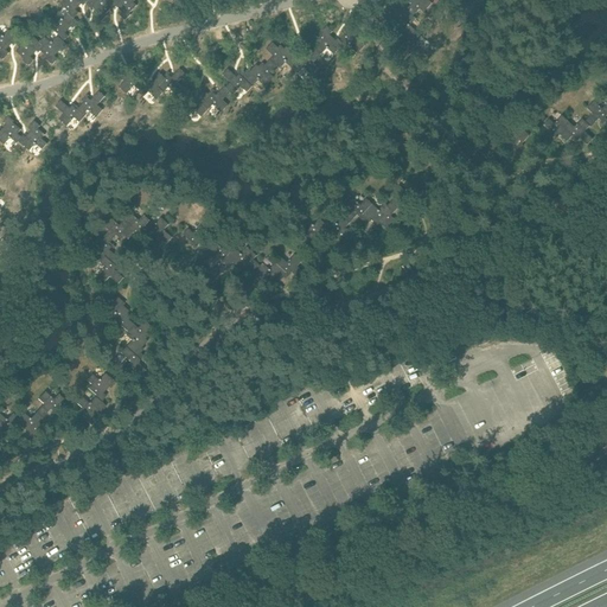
[(68,11),(66,13),(72,18),(74,18),(78,12),(75,10),(81,4),(83,5),(84,4),(84,2),(87,0),(63,0),(61,4),(68,11)]
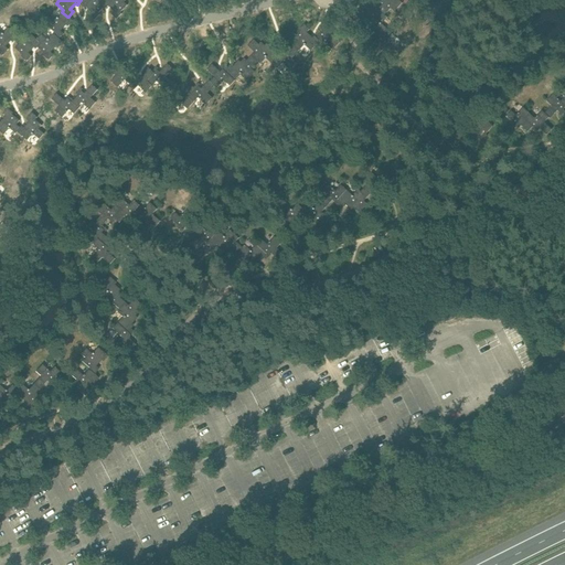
[(98,12),(105,6),(100,2),(102,0),(81,0),(78,2),(78,3),(84,8),(85,6),(92,11),(88,14),(94,20),(99,14),(98,12)]
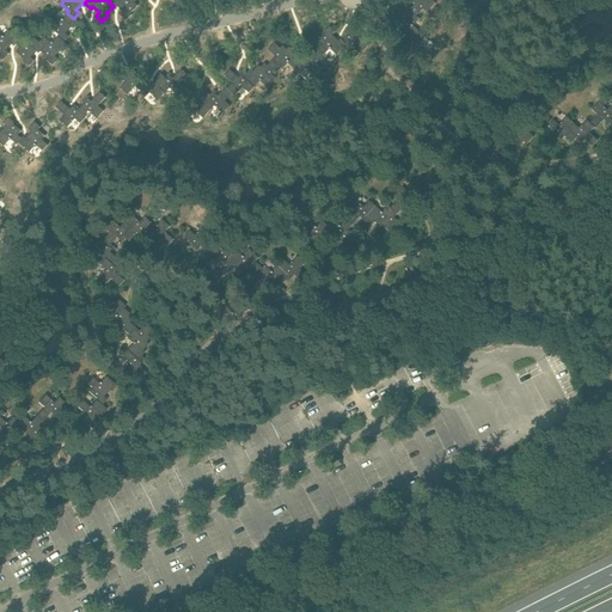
[(134,1),(134,0),(110,0),(109,2),(114,6),(115,7),(117,6),(123,12),(120,14),(126,20),(132,14),(130,13),(138,5),(134,1)]
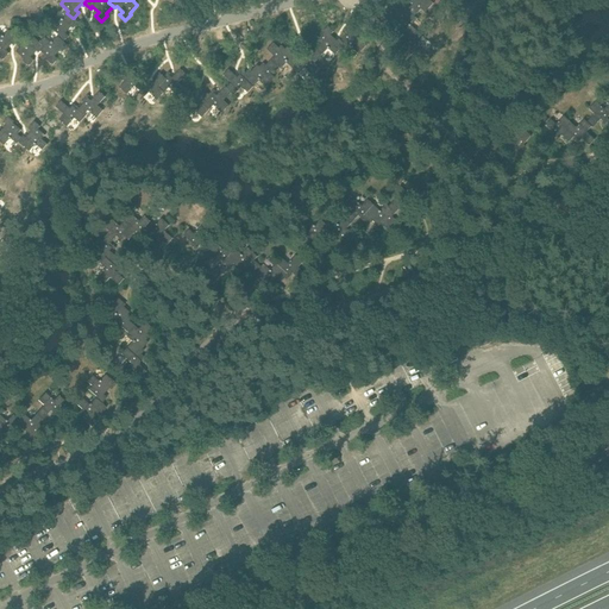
[(408,10),(415,17),(421,10),(425,13),(434,4),(429,0),(412,0),(410,2),(413,5),(408,10)]
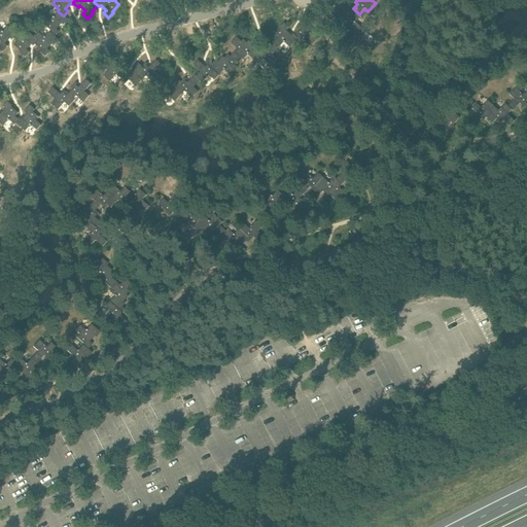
[(353,36),(361,27),(356,23),(361,16),(359,14),(353,8),(350,12),(344,6),(338,12),(343,16),(341,19),(344,22),(342,24),(349,30),(347,32),(349,34),(349,33),(353,36)]
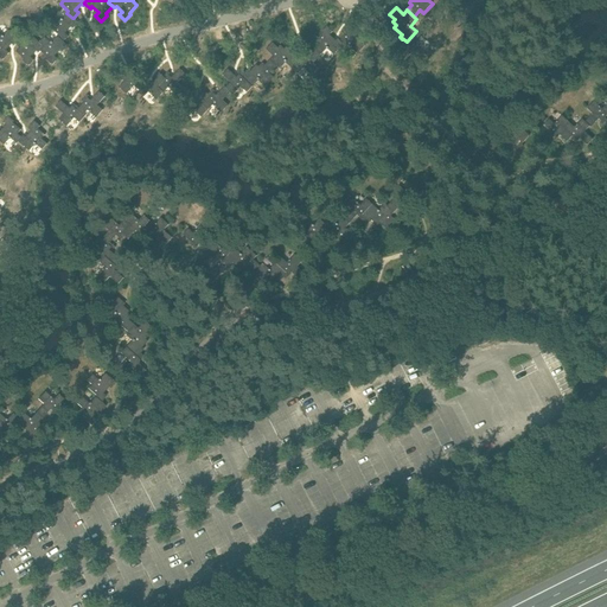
[(78,23),(74,18),(72,18),(66,13),(61,19),(55,13),(49,19),(53,23),(50,27),(58,34),(57,36),(63,42),(63,40),(68,36),(65,32),(70,26),(72,29),(78,23)]
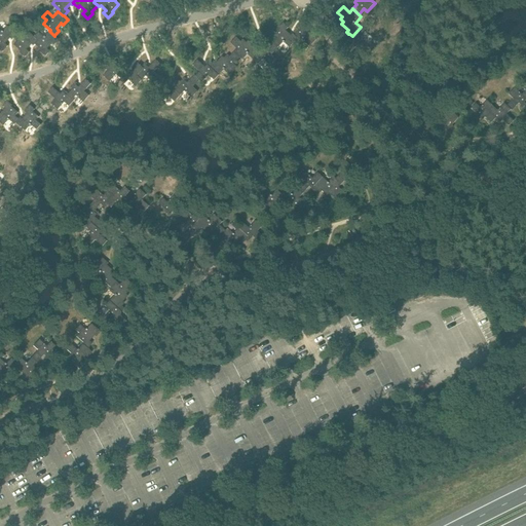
[(301,28),(295,35),(299,38),(295,42),(299,47),(304,41),(310,47),(320,38),(314,33),(312,34),(307,30),(309,27),(304,22),(300,27),(301,28)]
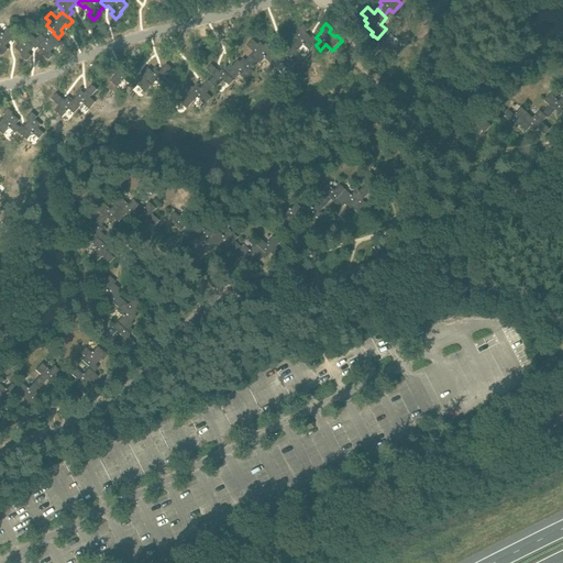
[(310,51),(316,45),(320,41),(316,37),(313,35),(312,37),(307,32),(309,30),(304,24),(299,30),(300,31),(294,39),(297,42),(293,45),(298,51),(304,45),(310,51)]
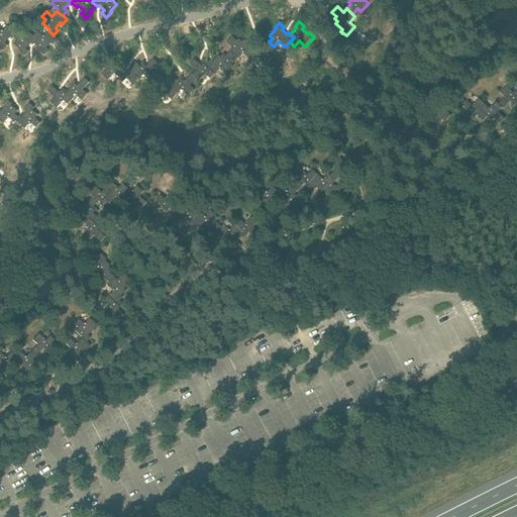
[(11,38),(12,36),(15,32),(7,24),(1,30),(0,28),(0,48),(2,50),(7,44),(5,41),(9,36),(11,38)]
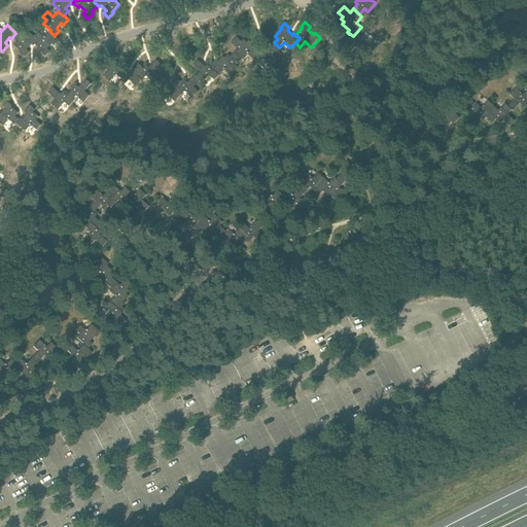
[(12,37),(16,41),(13,44),(21,50),(20,51),(25,57),(29,51),(27,48),(31,43),(33,45),(34,43),(37,40),(33,36),(34,36),(29,31),(23,37),(18,32),(15,33),(12,37)]
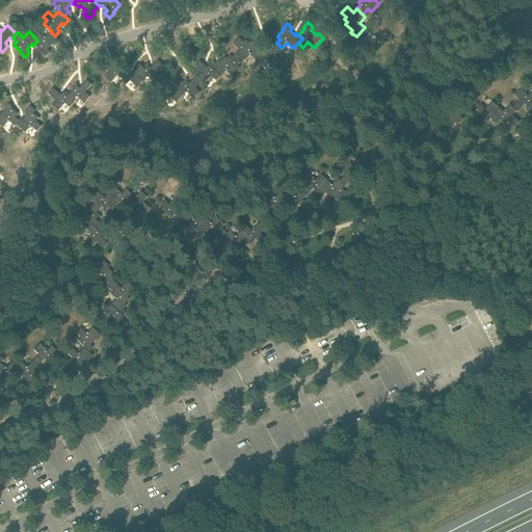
[(59,40),(55,35),(55,36),(50,31),(44,37),(38,31),(34,36),(33,36),(37,41),(34,44),(42,50),(41,52),(46,56),(50,51),(48,49),(52,44),(54,45),(59,40)]
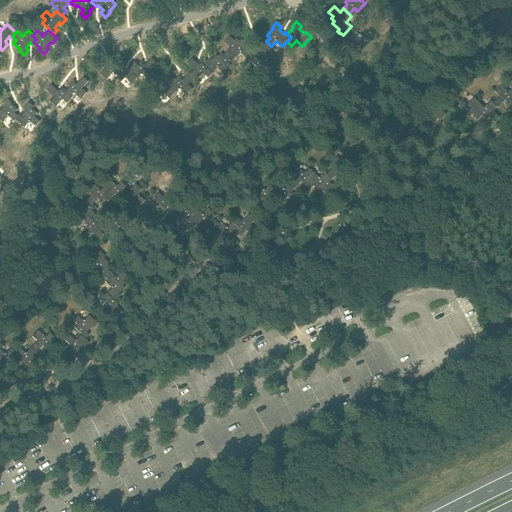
[(231,47),(228,50),(234,56),(236,58),(241,53),(247,58),(256,49),(252,45),(250,44),(249,45),(242,39),(240,41),(237,38),(235,40),(230,36),(225,42),(231,47)]
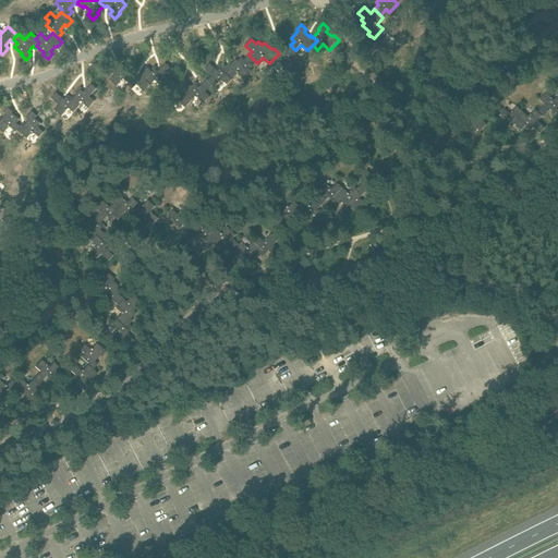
[(289,58),(295,50),(290,45),(282,53),(280,51),(281,50),(277,47),(275,49),(279,53),(269,63),(275,68),(280,62),(288,70),(294,62),(289,58)]
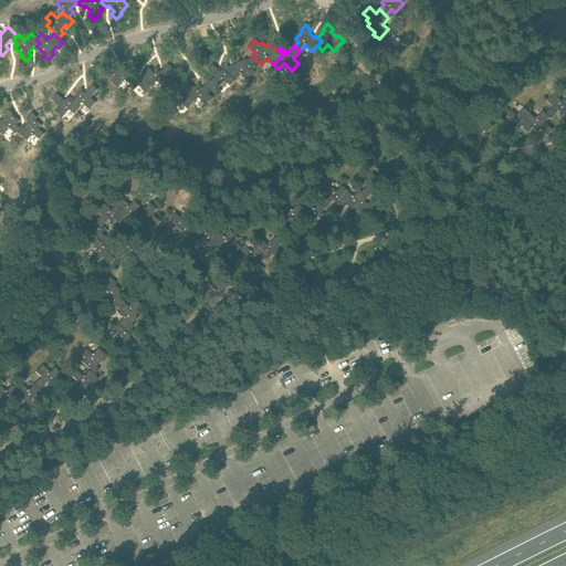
[(227,72),(236,81),(241,75),(248,81),(257,72),(252,69),(259,62),(252,55),(248,61),(245,59),(242,62),(240,60),(233,67),(231,65),(229,67),(230,69),(227,72)]
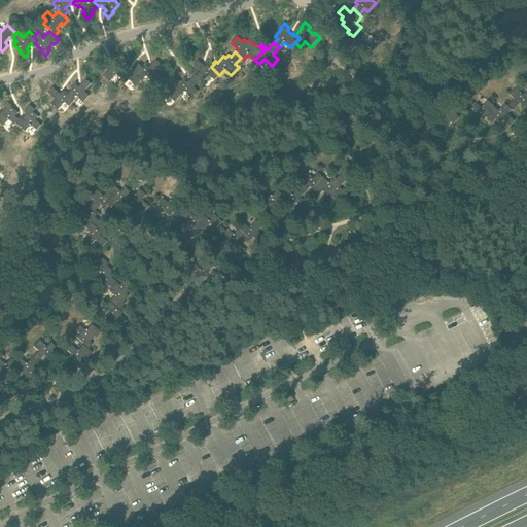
[(116,74),(123,79),(127,74),(125,72),(118,67),(120,65),(115,61),(111,65),(105,60),(101,65),(108,71),(103,76),(110,81),(116,74)]
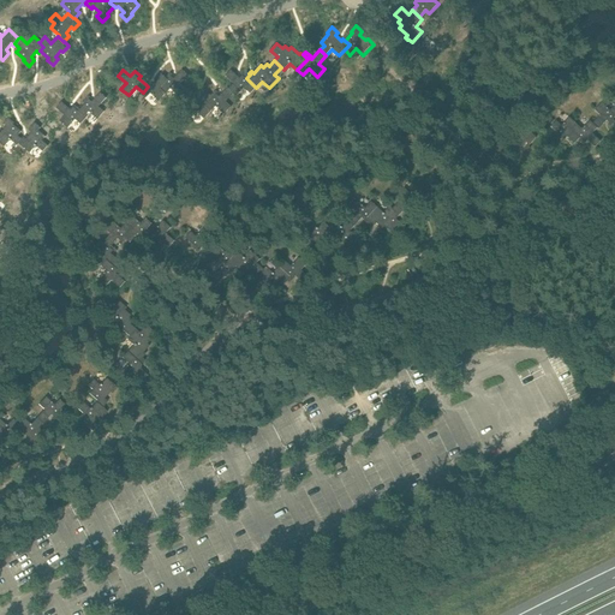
[(171,73),(166,78),(167,81),(160,89),(166,95),(171,89),(179,96),(186,89),(180,84),(187,75),(181,70),(173,79),(171,77),(172,75),(171,73)]
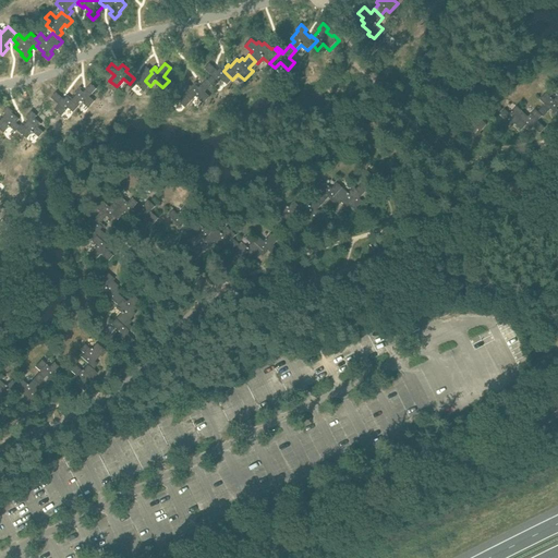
[(228,85),(232,80),(223,71),(227,68),(226,67),(223,64),(220,68),(220,69),(218,71),(210,63),(205,69),(213,75),(208,81),(213,84),(211,85),(215,87),(222,80),(228,85)]
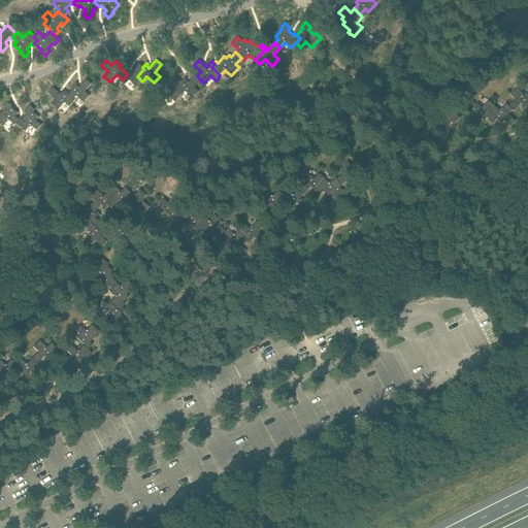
[(137,88),(142,81),(137,76),(143,69),(142,67),(139,65),(132,73),(129,71),(131,69),(129,67),(125,72),(127,74),(123,79),(120,81),(126,86),(130,81),(137,88)]
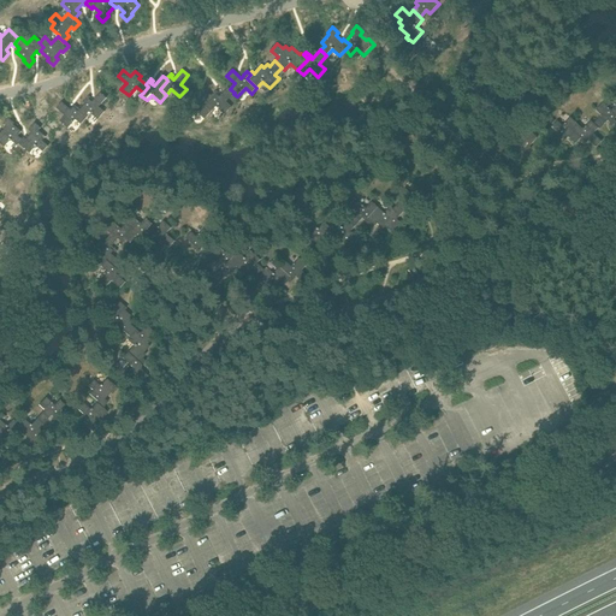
[(217,90),(212,95),(214,98),(207,106),(212,111),(217,106),(225,114),(232,107),(226,101),(234,94),(235,93),(230,89),(229,88),(220,96),(217,94),(219,93),(217,90)]
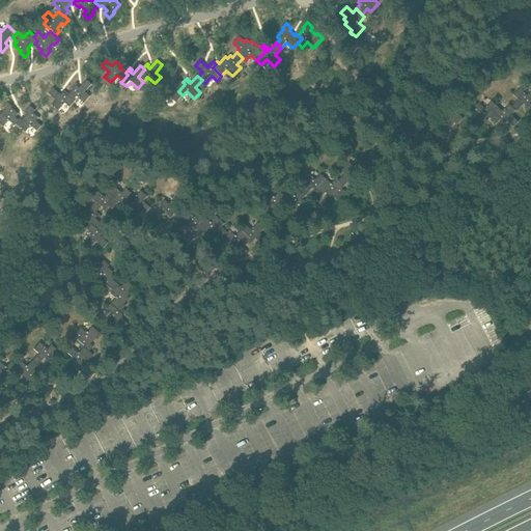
[(75,89),(70,94),(68,96),(74,102),(74,101),(78,96),(85,103),(91,96),(86,92),(92,84),(87,80),(80,88),(78,86),(79,84),(77,83),(73,88),(75,89)]
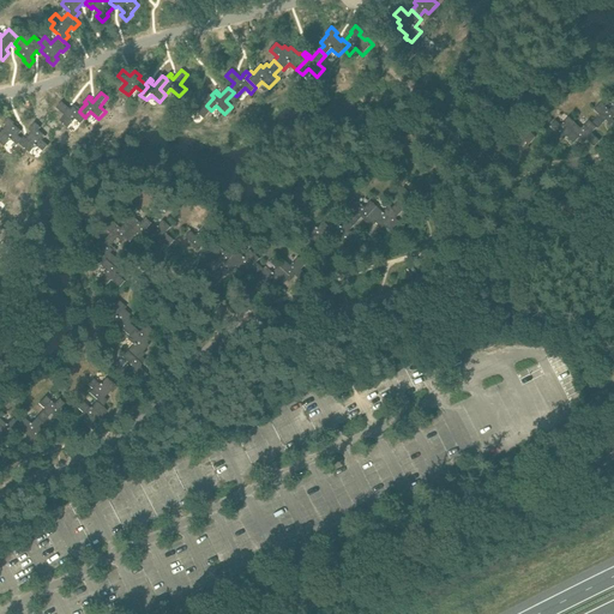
[(204,119),(211,110),(206,106),(214,97),(211,95),(208,92),(199,101),(197,98),(198,96),(196,95),(191,100),(193,102),(185,110),(191,116),(196,110),(204,119)]
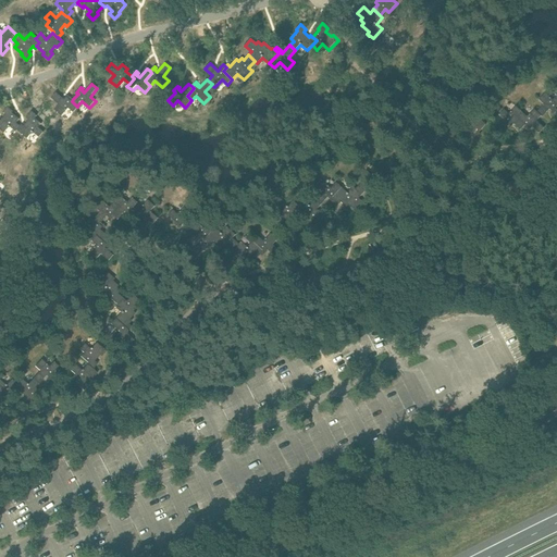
[(556,109),(556,108),(556,106),(556,95),(553,99),(545,93),(539,99),(544,104),(537,111),(536,111),(541,115),(542,116),(549,109),(553,111),(551,112),(553,114),(556,109)]
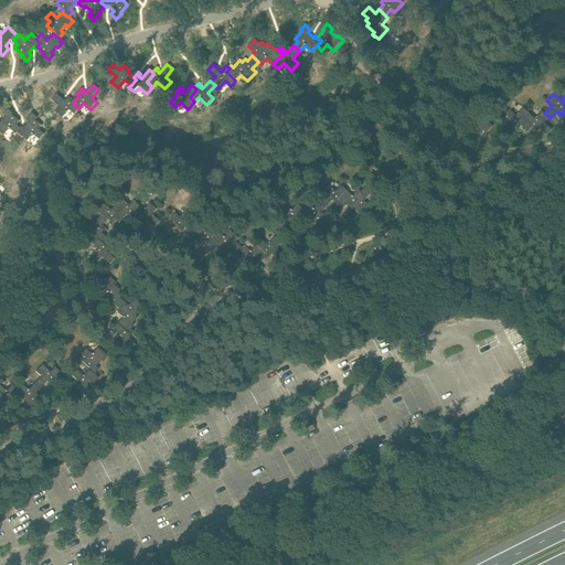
[(82,109),(78,107),(78,108),(73,103),(74,100),(70,97),(67,98),(70,100),(67,103),(59,95),(54,102),(62,108),(57,114),(65,119),(72,112),(76,116),(82,109)]
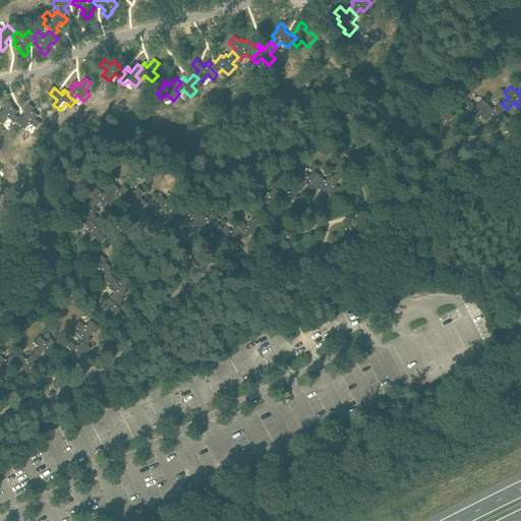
[(15,122),(16,121),(16,120),(19,116),(15,114),(18,110),(10,105),(11,103),(6,99),(2,105),(5,107),(0,113),(0,112),(0,120),(4,124),(9,118),(15,122)]
